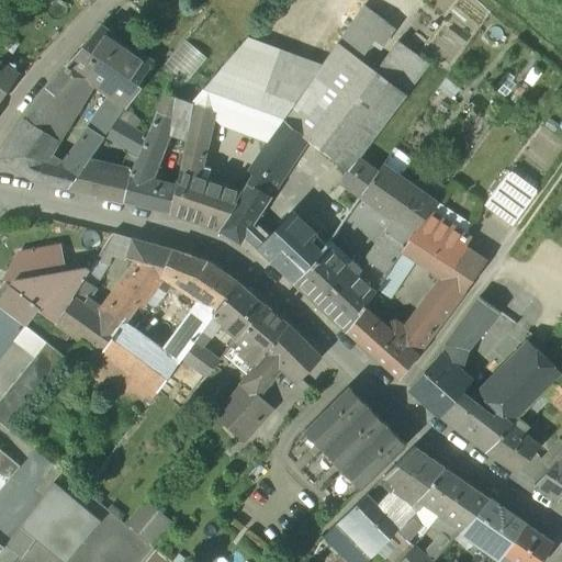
[(386,22),(363,6),(337,43),(360,59),(386,22)]
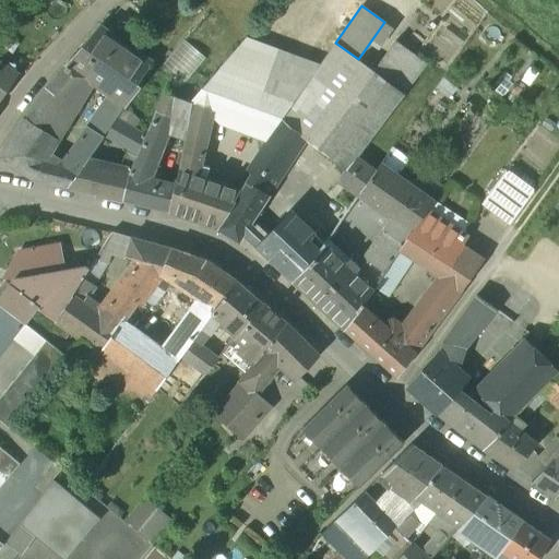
[(100,27),(67,64),(93,83),(110,96),(125,107),(140,85),(137,84),(151,62),(100,27)]
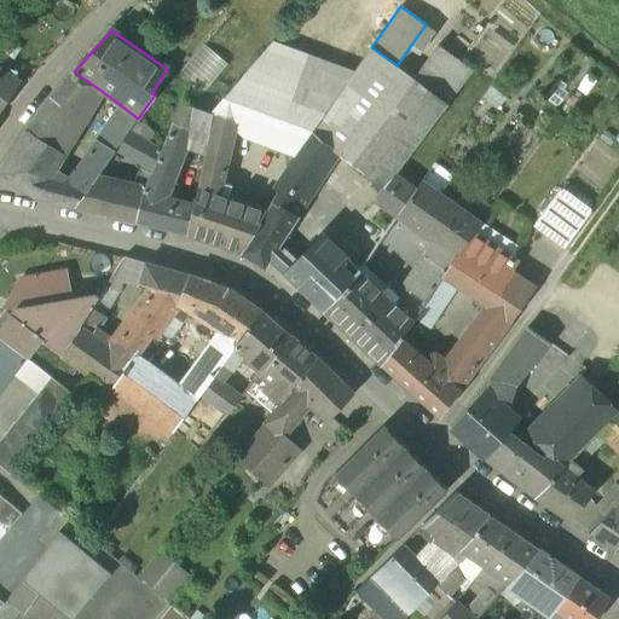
[(352,75),(272,42),(238,81),(323,115),(352,75)]
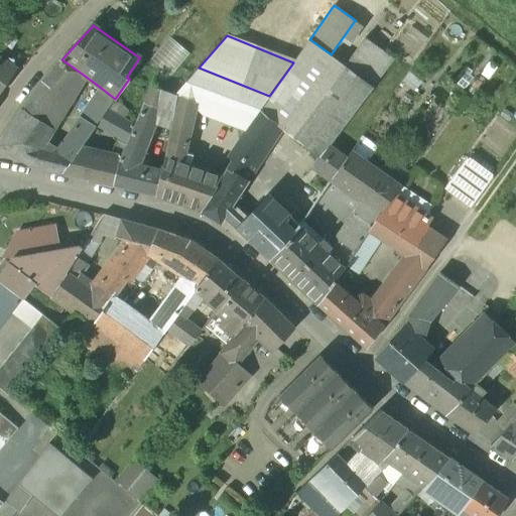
[(169,82),(191,52),(172,37),(150,68),(169,82)]
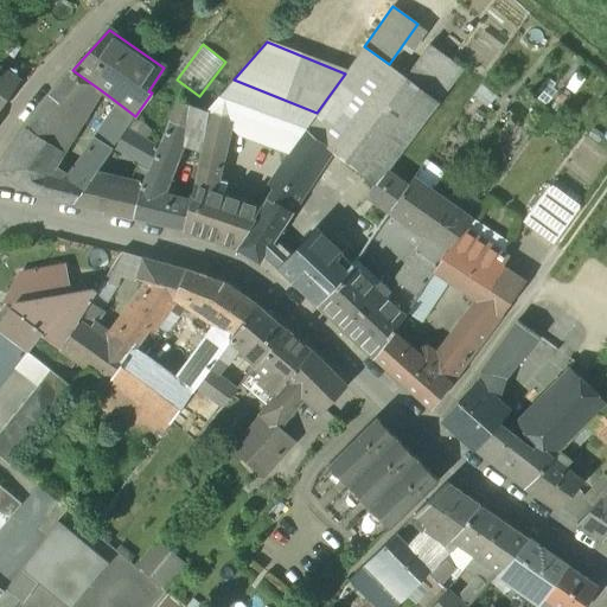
[(429,44),(406,77),(439,102),(464,70),(429,44)]
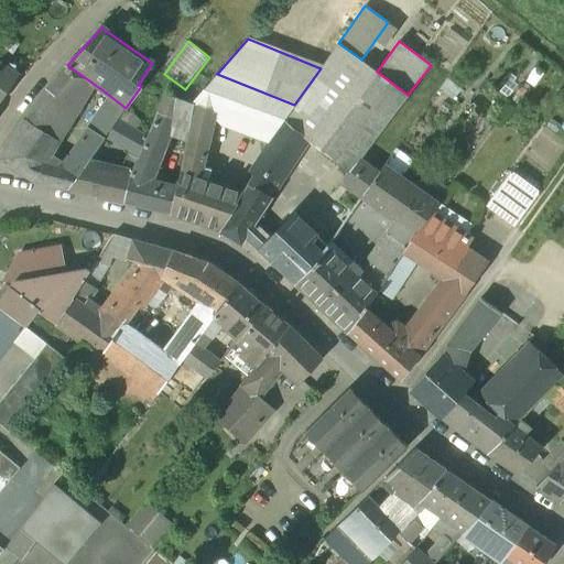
[(361,60),(338,43),(321,68),(294,105),(284,119),(303,134),(302,137),(350,173),(408,95),(377,72),(361,60)]
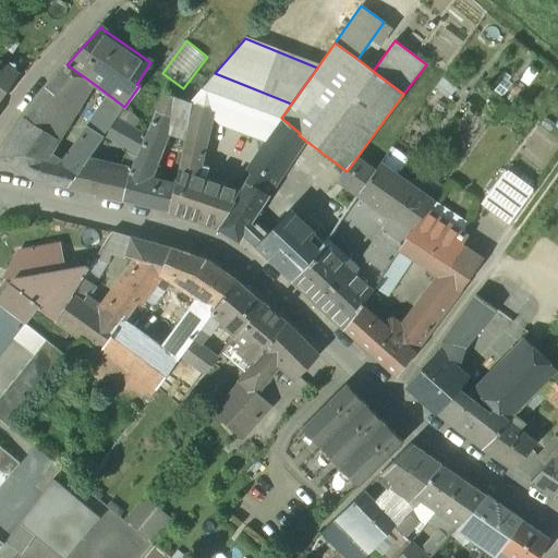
[(45,89),(24,118),(59,140),(64,128),(85,95),(93,83),(67,64),(45,89)]
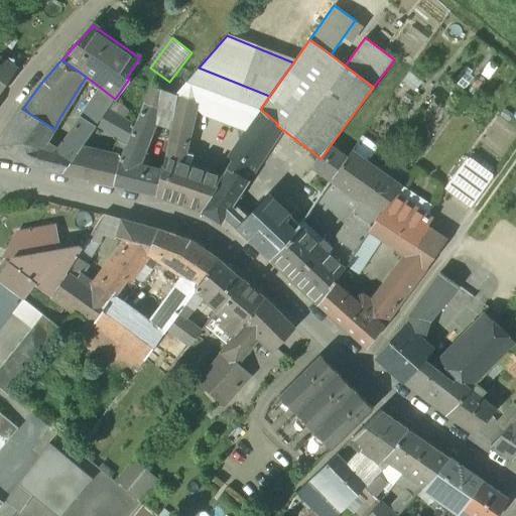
[(0,94),(14,74),(0,65),(0,94)]
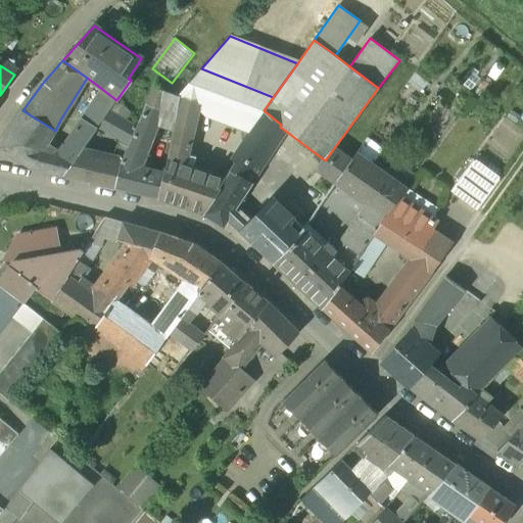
[(201,68),(179,95),(182,96),(203,104),(254,124),(263,110),(264,110),(273,97),(201,68)]
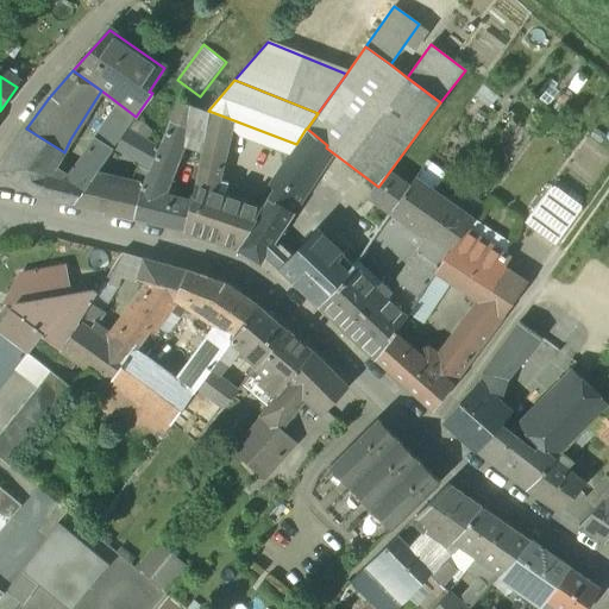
[(156,155),(152,165),(171,174),(188,130),(198,107),(179,101),(156,155)]
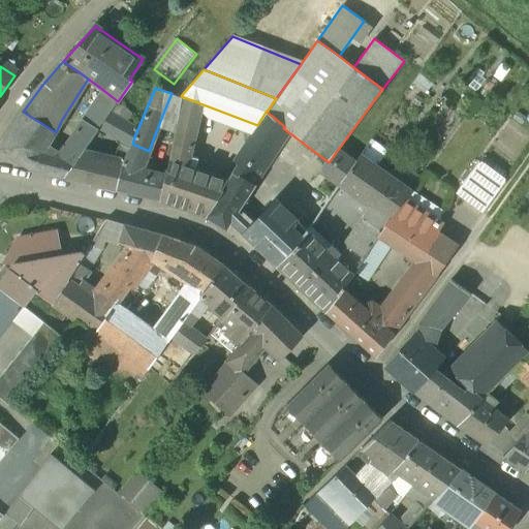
[(104,91),(84,121),(97,130),(99,129),(107,117),(118,101),(104,91)]
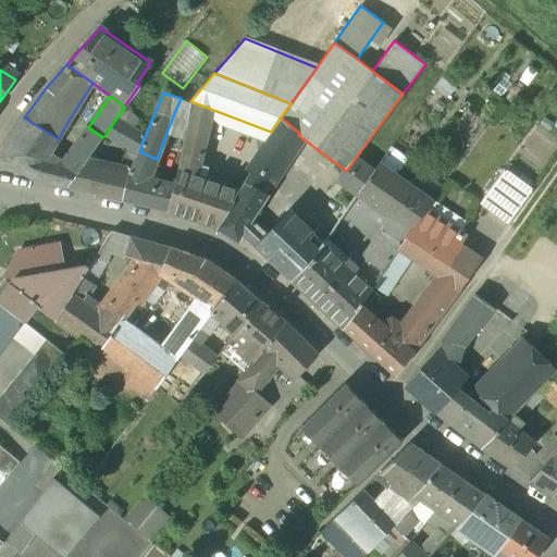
[(190,101),(181,98),(172,119),(189,123),(194,102),(190,101)]
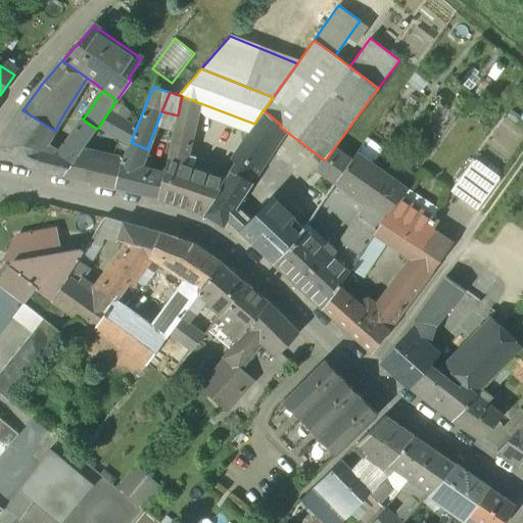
[(203,104),(182,96),(178,115),(165,165),(164,165),(163,172),(157,198),(203,215),(220,189),(219,187),(225,178),(194,167),(197,156),(190,154),(203,104)]
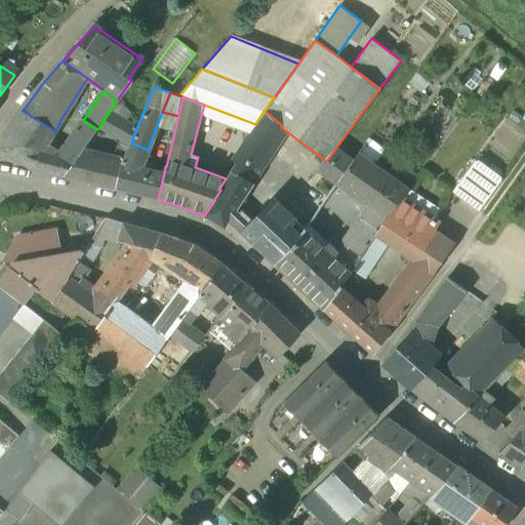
[(23,111),(0,145),(0,151),(30,168),(64,176),(81,153),(96,129),(83,120),(69,140),(55,131),(23,111)]
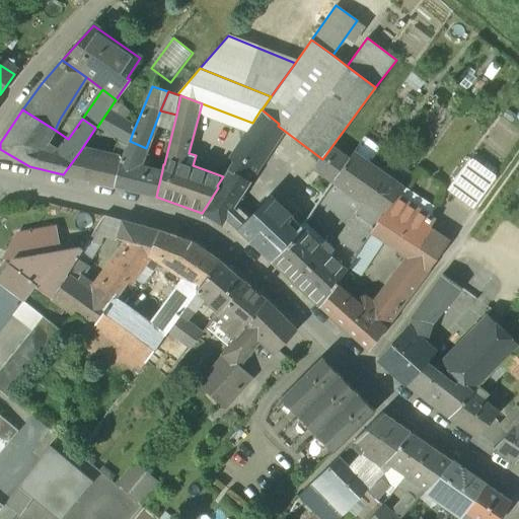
[(252,123),(229,157),(232,160),(248,170),(278,126),(279,124),(262,109),(261,109),(252,123)]
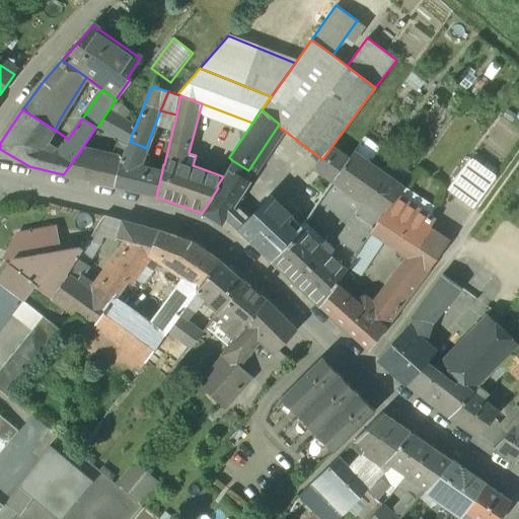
[(133,132),(105,115),(97,127),(102,130),(104,129),(128,144),(130,141),(133,132)]
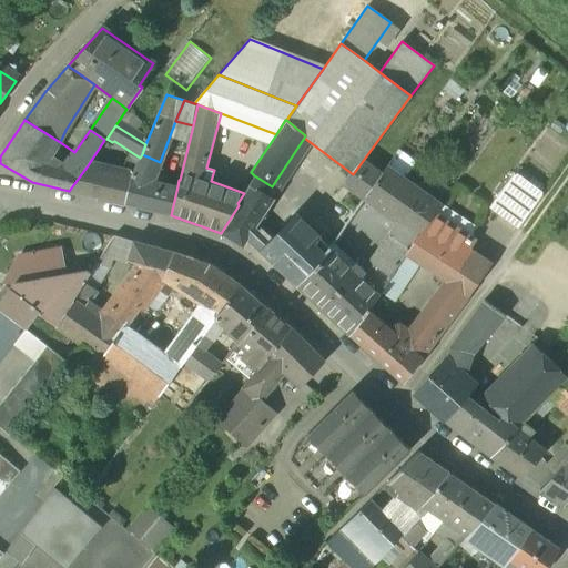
[(135,168),(132,175),(152,180),(160,162),(142,154),(140,158),(135,168)]
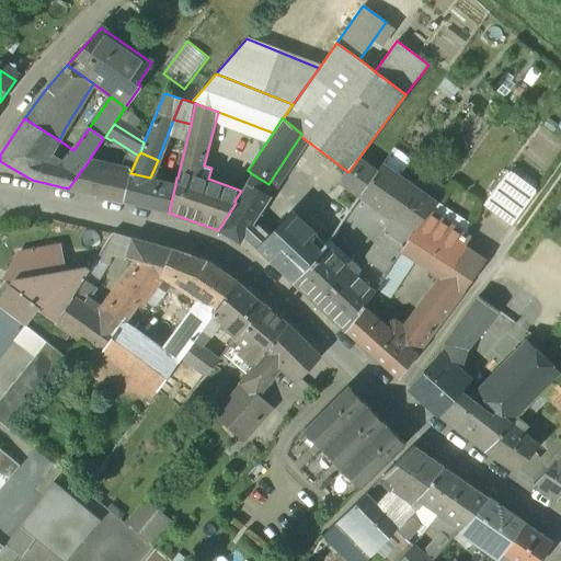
[(123,171),(87,163),(68,189),(122,202),(130,173),(123,171)]
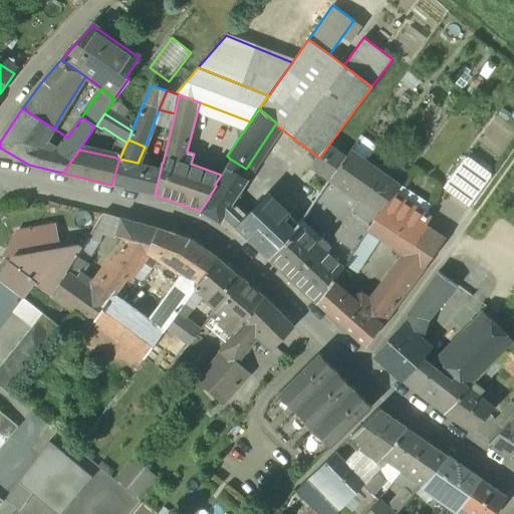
[(122,152),(115,150),(112,157),(119,159),(122,152)]
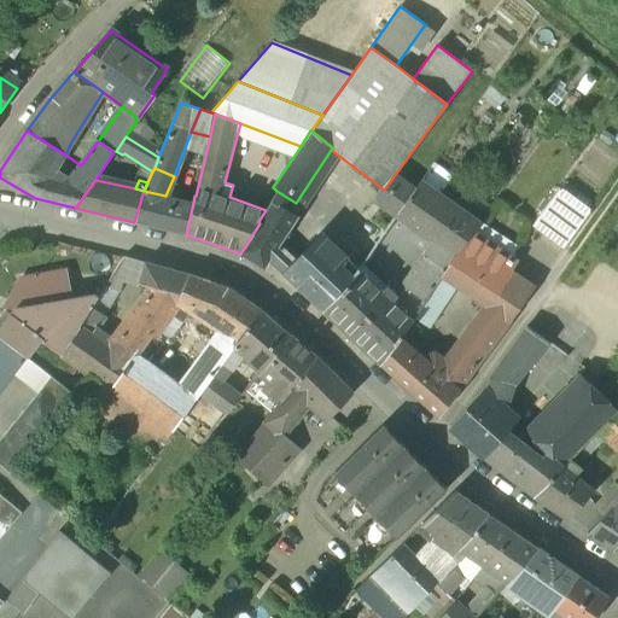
[(479,222),(421,181),(398,215),(432,239),(455,256),(472,233),(479,222)]
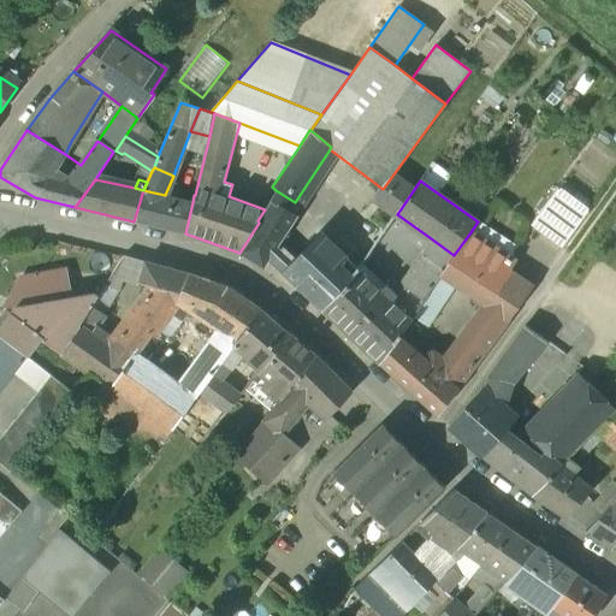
[(165,195),(143,190),(134,221),(185,234),(193,202),(165,195)]
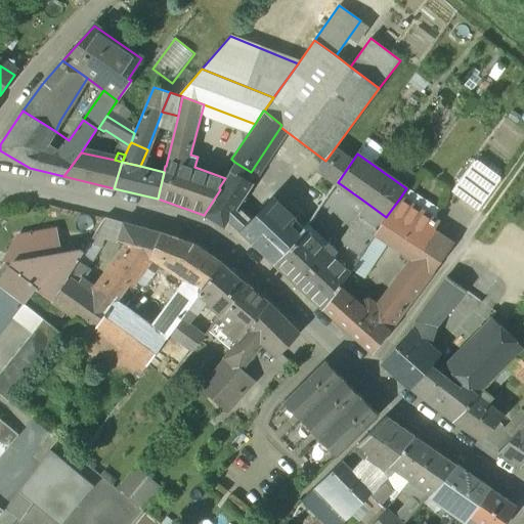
[(251,172),(234,162),(230,169),(246,179),(251,172)]
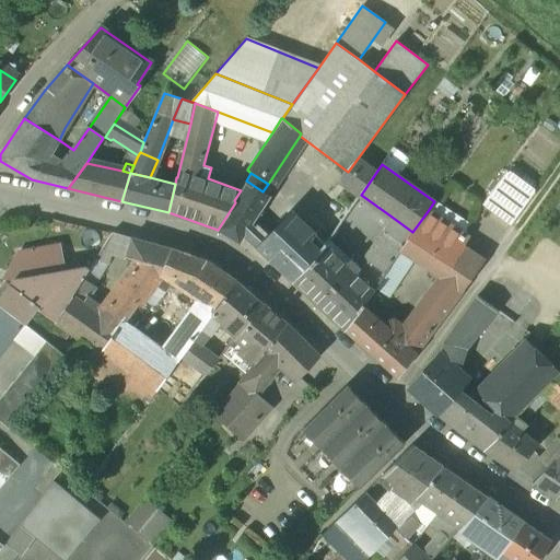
[(533,194),(505,174),(482,203),(511,224),(533,194)]
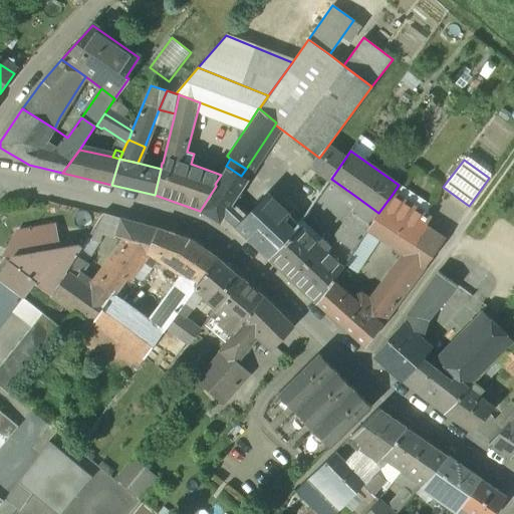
[(241,176),(226,166),(221,175),(215,184),(216,186),(200,211),(219,223),(247,180),(241,176)]
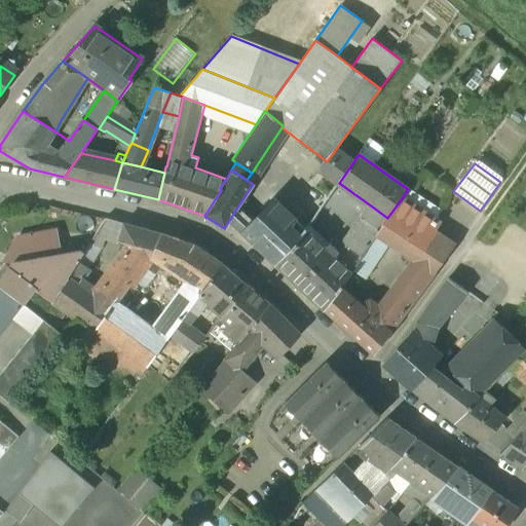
[(408,189),(402,198),(437,222),(438,212),(436,209),(408,189)]
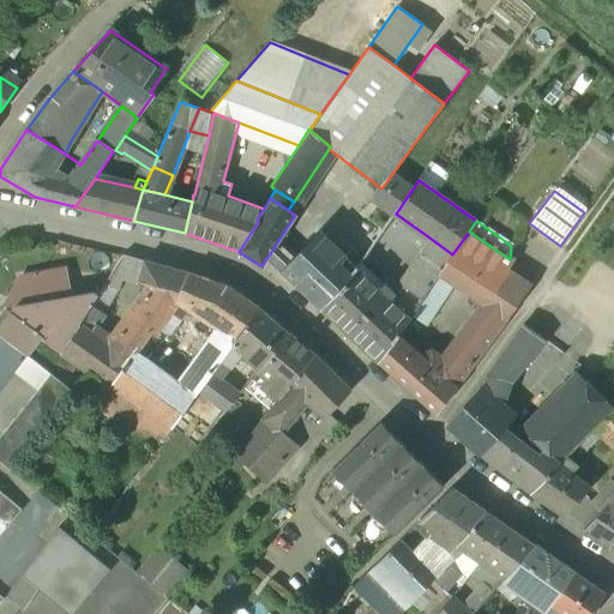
[(347,258),(319,232),(284,271),(323,308),(349,277),(339,266),(347,258)]
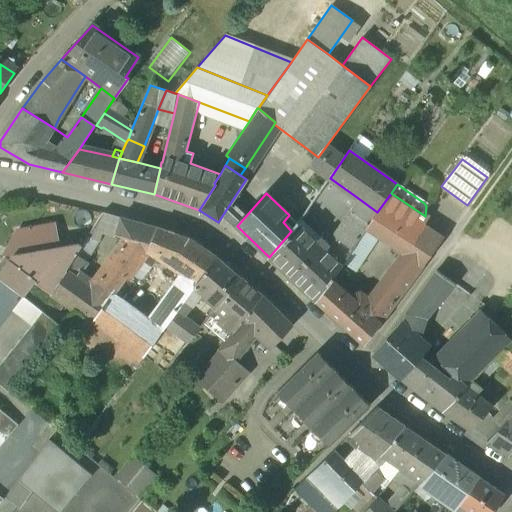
[(425,216),(391,193),(377,212),(367,227),(407,254),(423,265),(442,239),(420,225),(426,216),(425,216)]
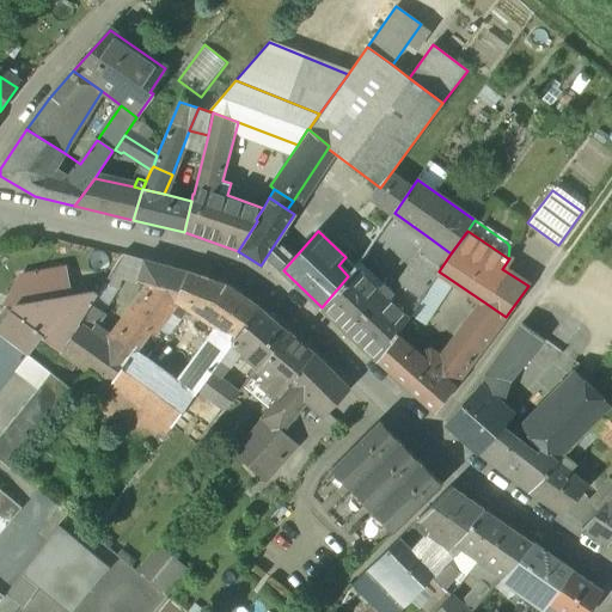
[(428,237),(407,271),(429,287),(439,271),(451,254),(428,237)]
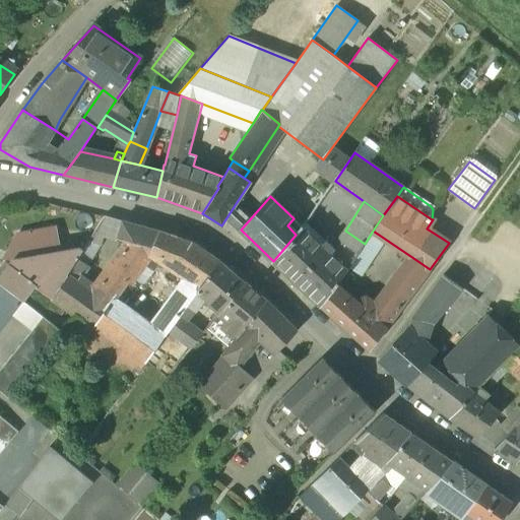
[(159,233),(104,216),(104,218),(93,234),(117,239),(128,244),(132,238),(152,249),(159,233)]
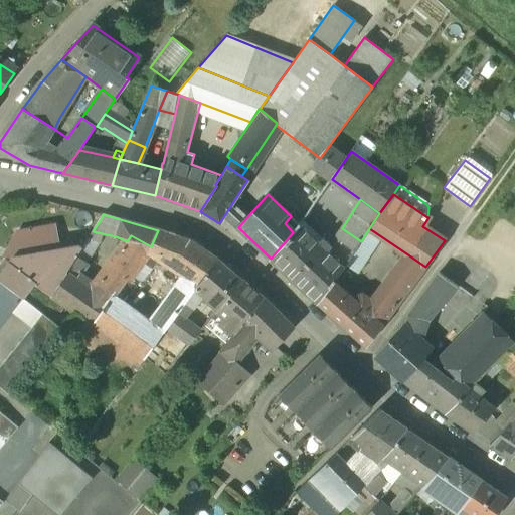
[(319,243),(300,225),(293,232),(271,259),(317,303),(331,284),(358,246),(361,241),(342,228),(330,246),(323,238),(319,243)]
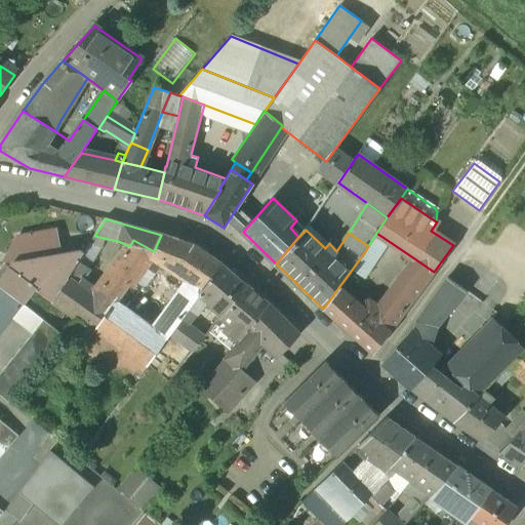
[(54,232),(16,239),(22,263),(58,256),(54,232)]
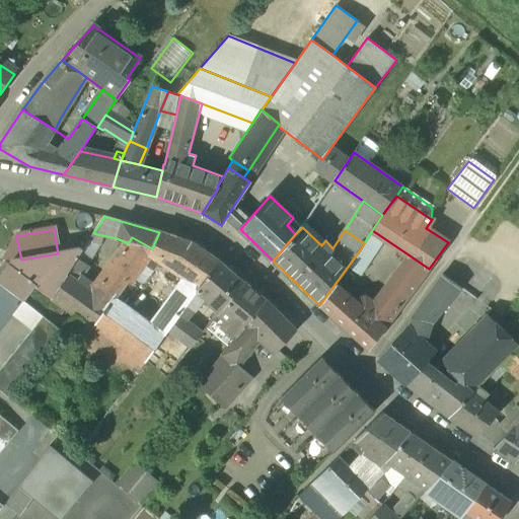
[(177,238),(159,232),(152,248),(149,254),(160,262),(177,238)]
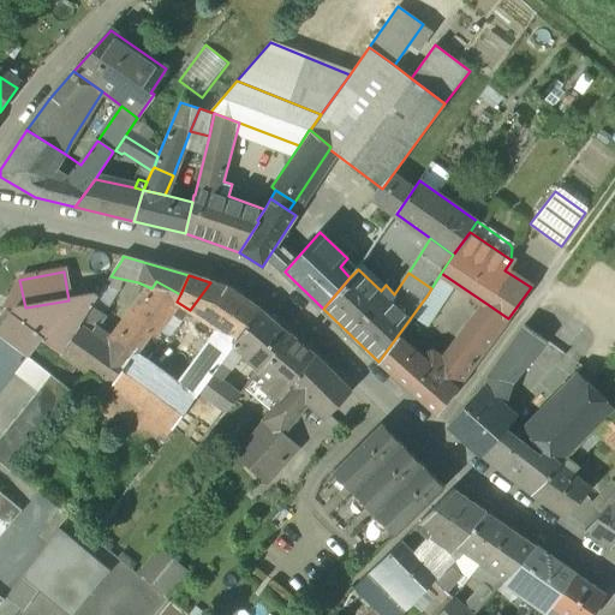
[(180,294),(156,281),(151,288),(145,298),(147,299),(138,311),(161,328),(171,310),(172,311),(177,302),(180,294)]
